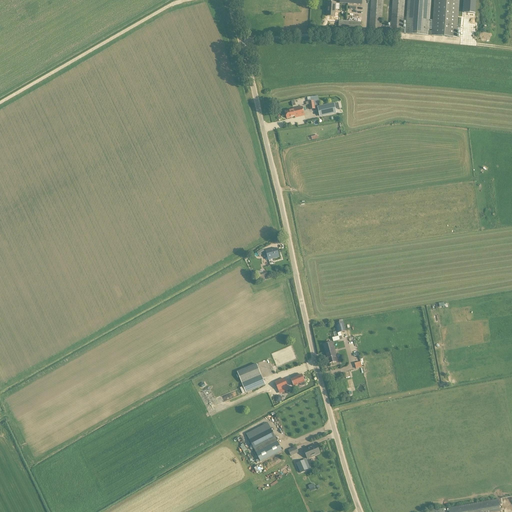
[(390,34),(390,33),(402,33),(404,0),(392,0),(390,28),(381,27),(383,0),(370,0),(369,31),(381,32),(381,33),(390,34)]
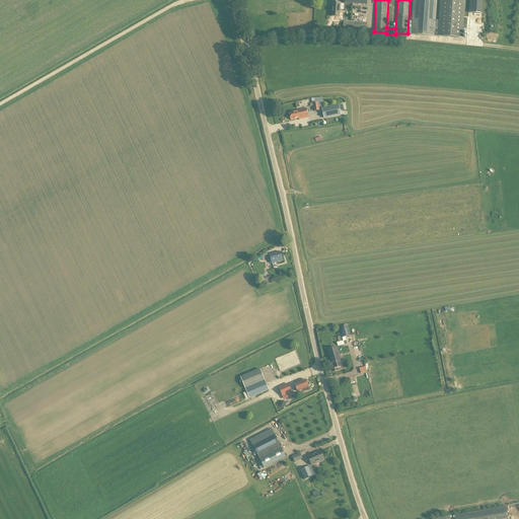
[(414,0),(412,34),(438,35),(463,38),(465,0),(440,0),(438,31),(435,31),(436,0),(414,0)]
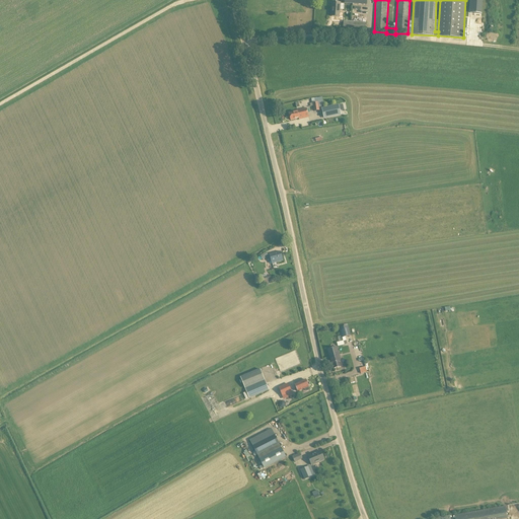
[(482,0),(470,0),(470,13),(482,13),(482,0)]
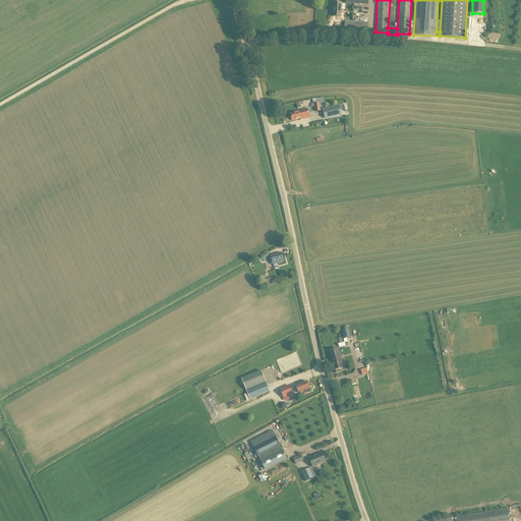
[(338,2),(333,2),(333,16),(334,16),(334,20),(343,21),(344,13),(341,13),(342,3),(341,3),(341,2),(338,2)]
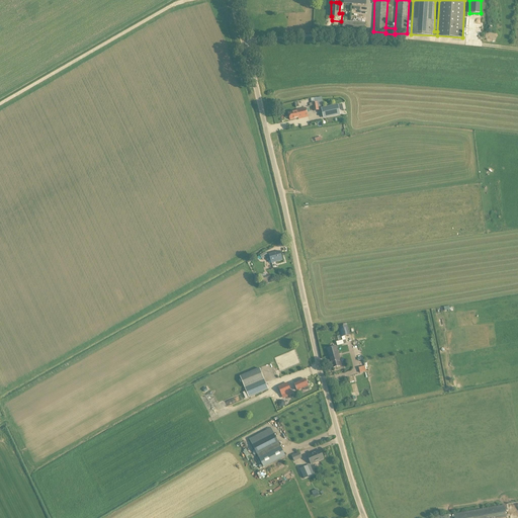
[(365,22),(343,20),(342,29),(364,30),(365,22)]
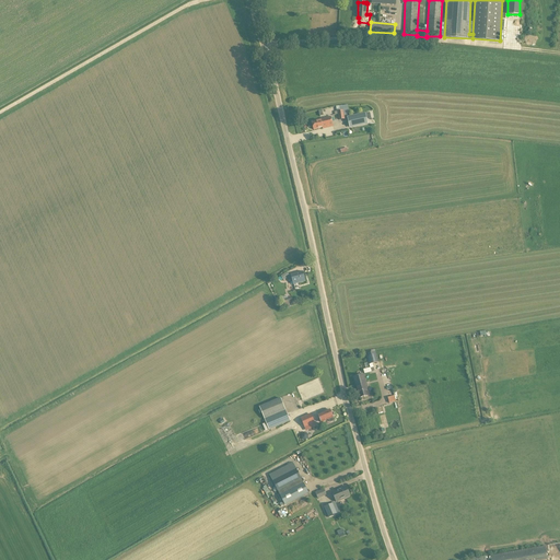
[(345,120),(342,112),(342,106),(336,107),(336,113),(334,113),(335,116),(338,115),(339,120),(345,120)]
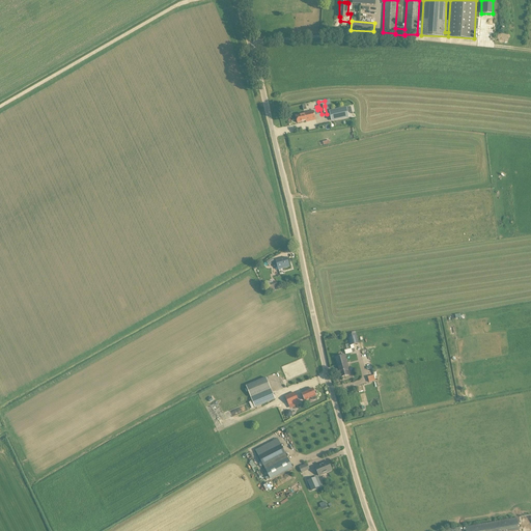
[(346,108),(330,111),(332,120),(348,117),(346,110),(346,108)]
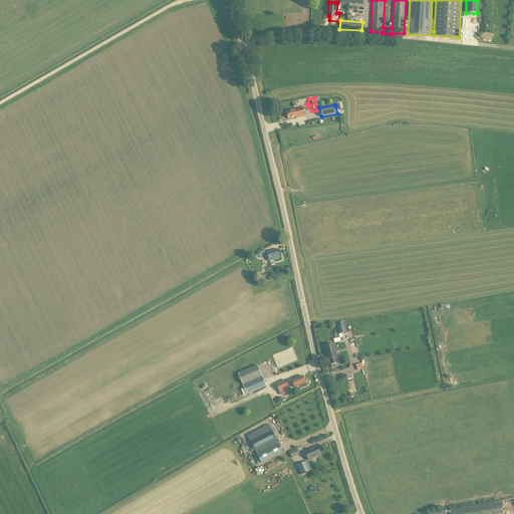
[(296,117),(296,118),(305,115),(303,107),(294,109),(294,110),(286,112),(288,119),(296,117)]
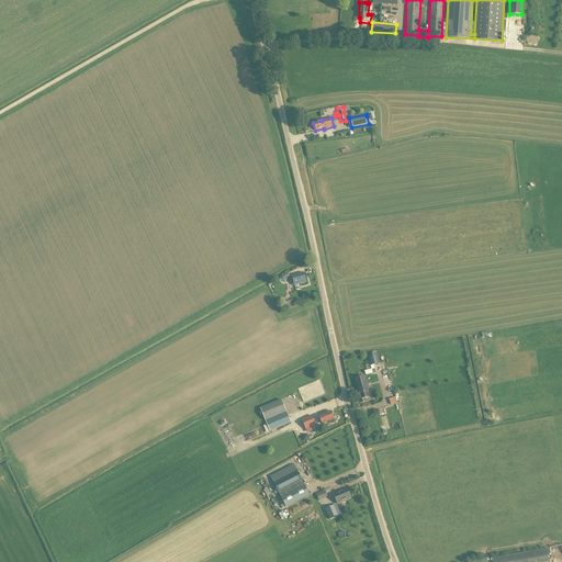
[(290,282),(293,281),(294,285),(306,282),(303,273),(290,277),(289,273),(282,278),(284,281),(289,279),(290,282)]
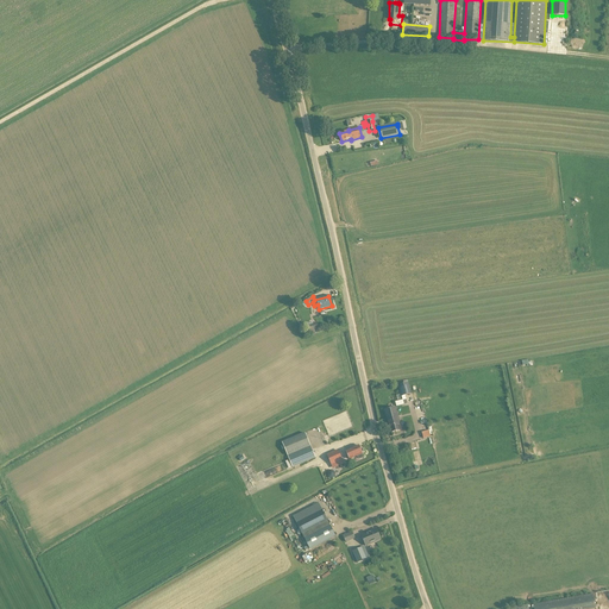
[(408,383),(399,385),(402,396),(410,394),(408,383)]
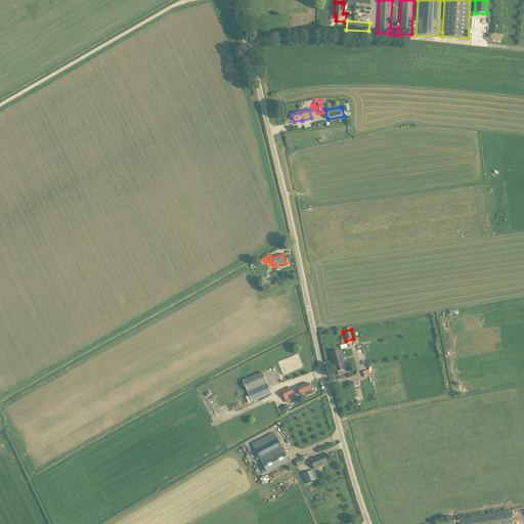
[(332,352),(336,373),(345,369),(342,358),(340,350),(332,352)]
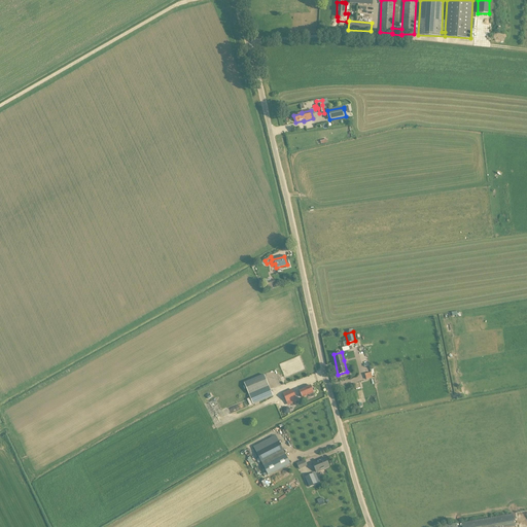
[(253,405),(273,396),(264,375),(244,383),(253,405)]
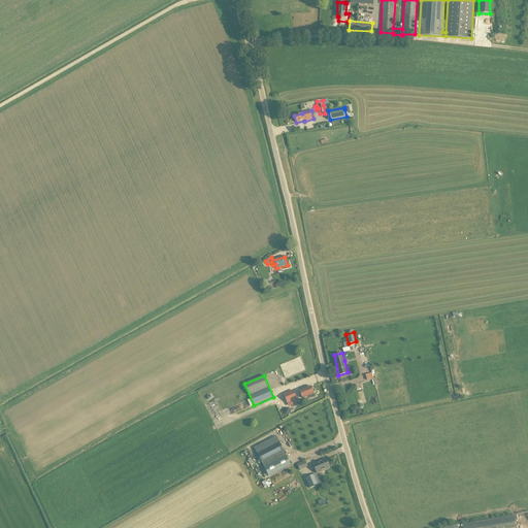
[(314,394),(314,393),(316,392),(314,388),(312,389),(310,386),(300,391),(303,398),(309,395),(310,397),(311,398),(314,398),(315,397),(315,396),(314,394)]
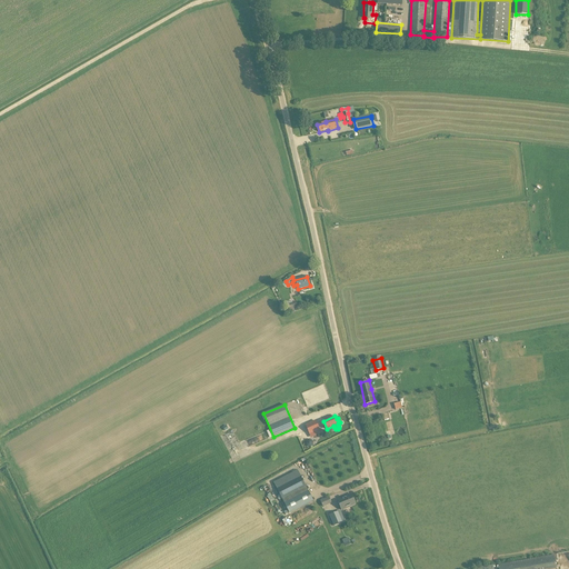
[(316,420),(306,425),(309,433),(319,429),(316,420)]
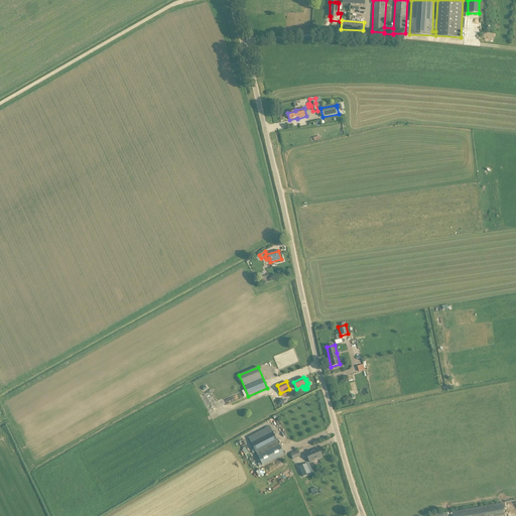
[(249,439),(262,466),(284,454),(271,428),(249,439)]
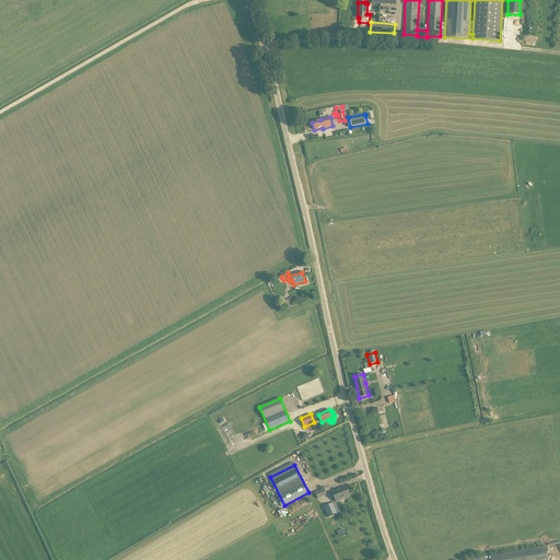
[(331,492),(336,502),(350,497),(346,487),(331,492)]
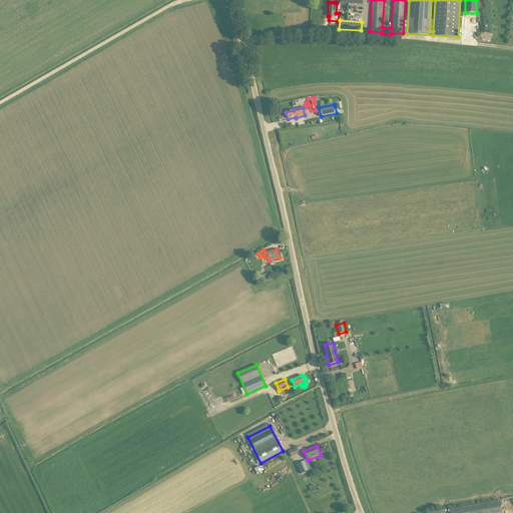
[(292,457),(299,453),(297,448),(290,452),(292,457)]
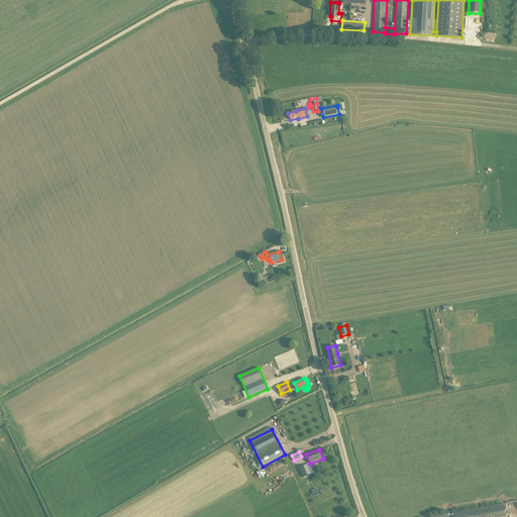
[(307,464),(299,468),(303,478),(311,475),(307,464)]
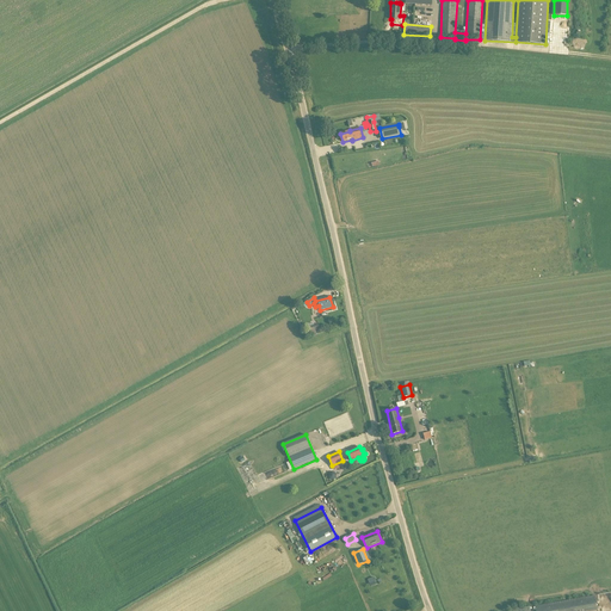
[(303,557),(306,565),(315,562),(313,554),(303,557)]
